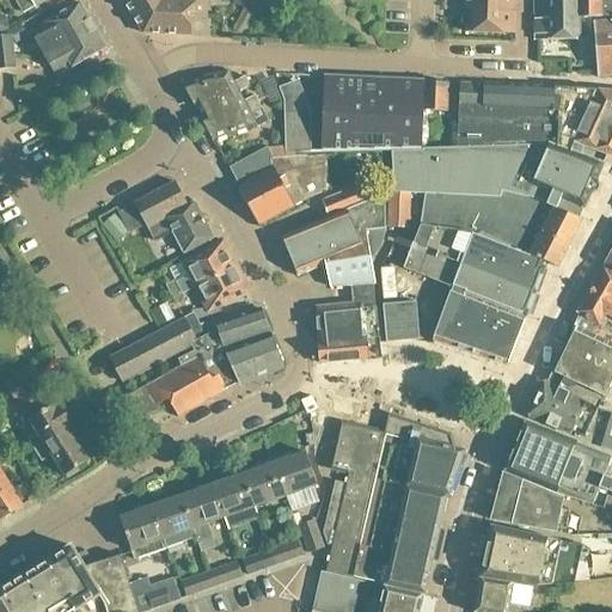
[(14,0),(23,14),(37,6),(47,0),(14,0)]
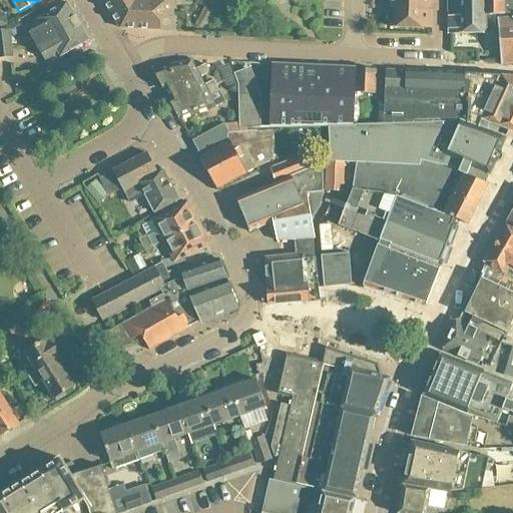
[(103,0),(120,27),(135,0),(103,0)]
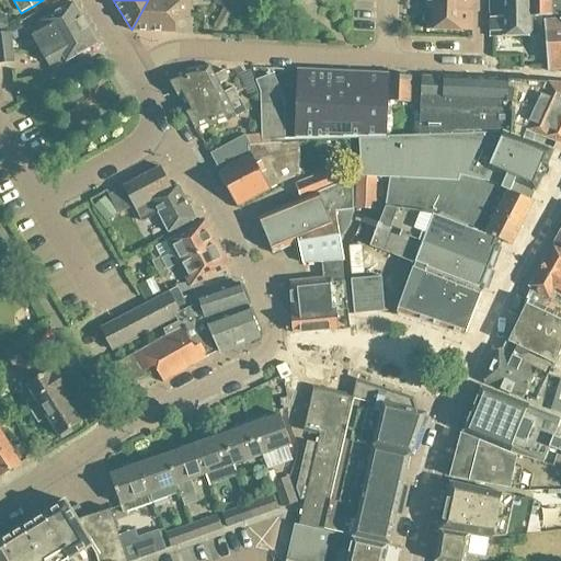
[(148,0),(132,30),(174,31),(175,15),(190,15),(191,0),(148,0)]
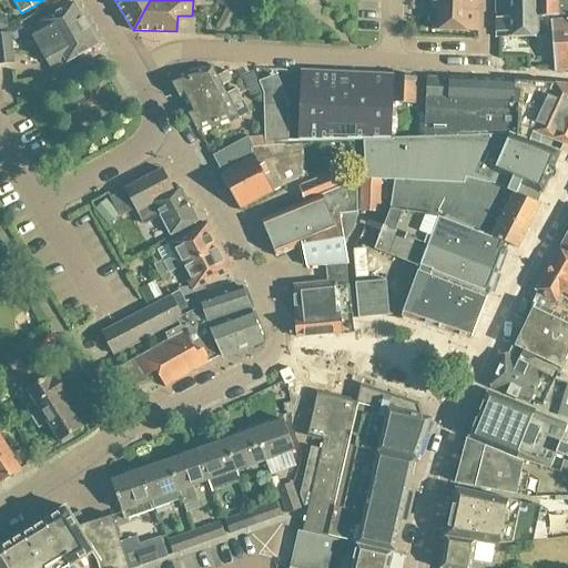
[(433,0),(432,29),(478,31),(478,0),(433,0)]
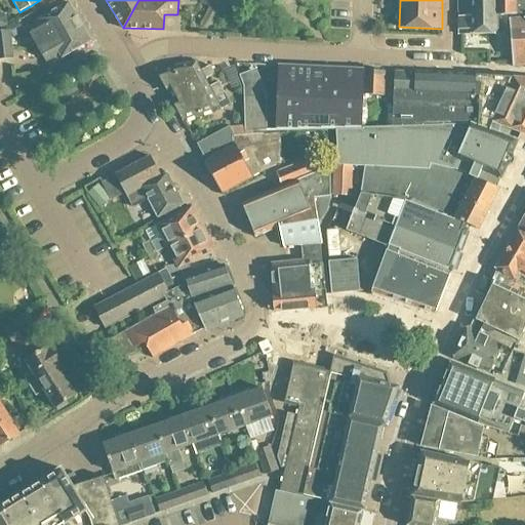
[(524,0),(457,0),(458,35),(498,34),(497,15),(516,14),(516,13),(524,14),(524,0)]
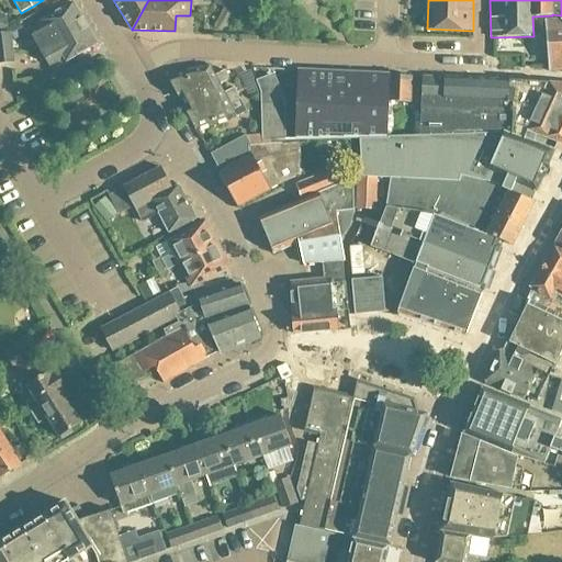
[(75,3),(44,21),(45,22),(30,31),(38,47),(54,38),(67,32),(69,35),(87,25),(75,3)]
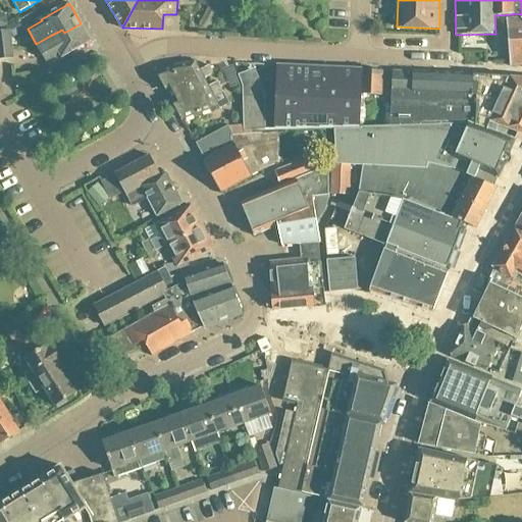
[(521,16),(507,18),(510,66),(521,65),(521,16)]
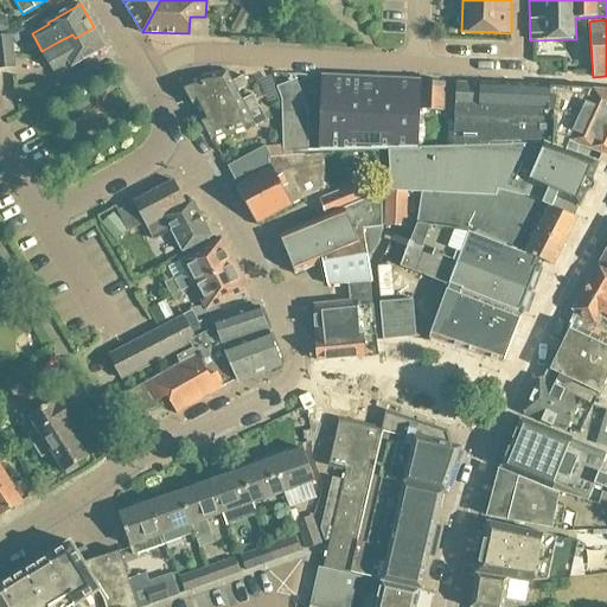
[(20,23),(8,30),(17,43),(29,36),(20,23)]
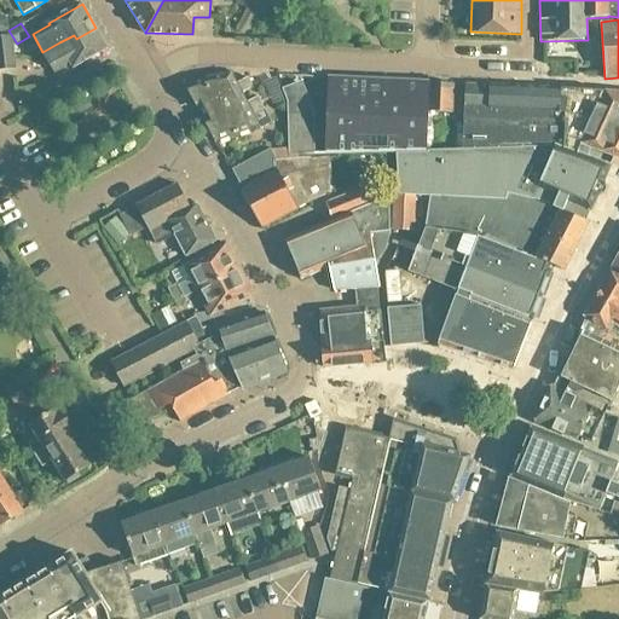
[(108,48),(96,28),(76,39),(74,35),(59,42),(42,52),(55,74),(71,63),(74,68),(108,48)]
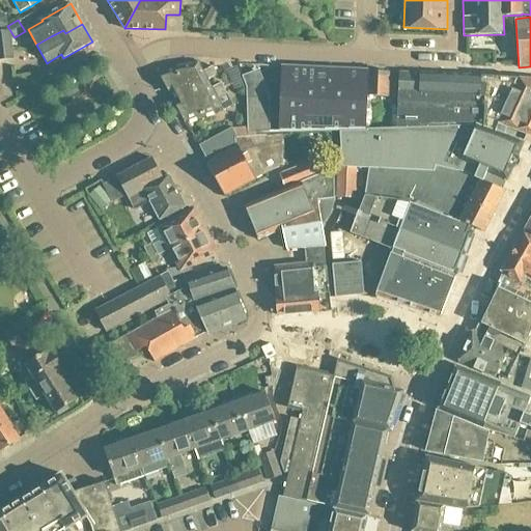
[(10,30),(1,32),(0,31),(0,60),(14,59),(10,30)]
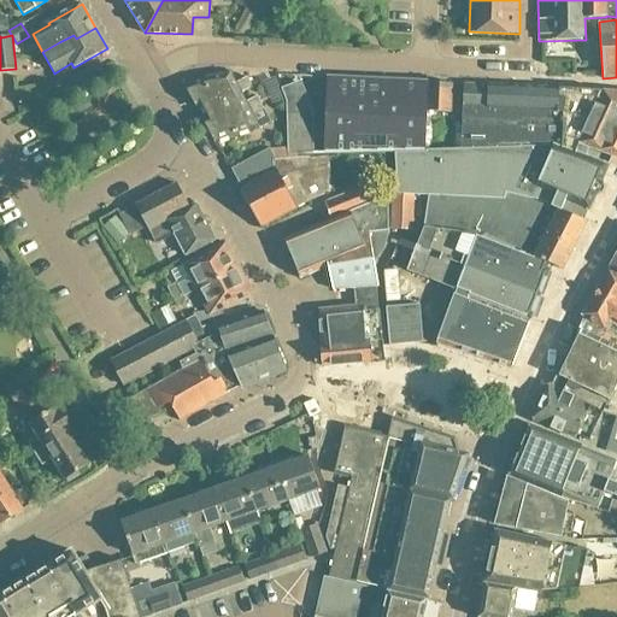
[(207,76),(199,78),(186,83),(200,111),(244,95),(241,90),(252,84),(247,75),(236,81),(231,72),(217,75),(207,76)]
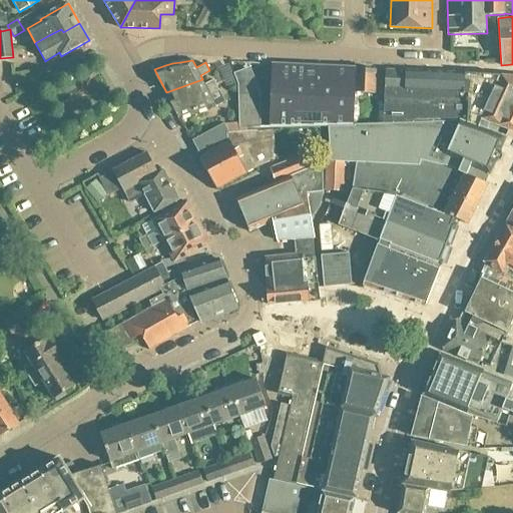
[(273,64),(272,125),(352,124),(353,68),(273,64)]
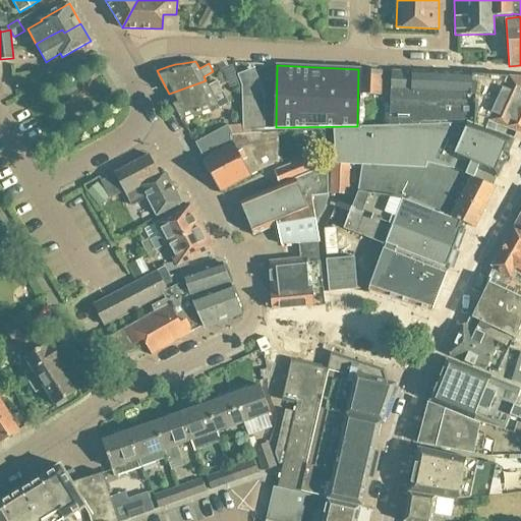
[(389,88),(387,108),(465,114),(466,114),(468,94),(468,91),(480,92),(481,74),(410,69),(390,68),(388,88),(389,88)]
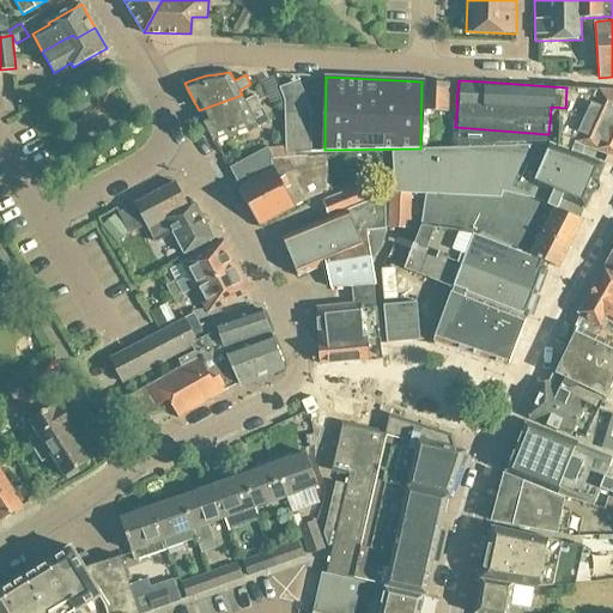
[(447,82),(424,82),(423,110),(445,110),(447,82)]
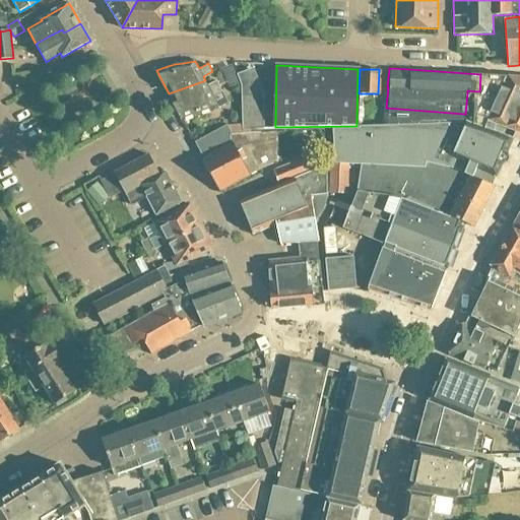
[(464,114),(463,121),(468,121),(484,127),(486,121),(485,121),(495,96),(496,93),(484,92),(485,74),(480,74),(479,91),(467,90),(467,93),(465,114),(464,114)]
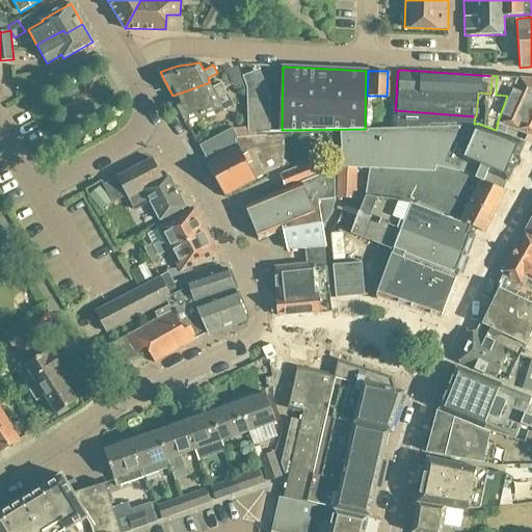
[(531,78),(497,76),(496,95),(507,96),(506,99),(509,100),(507,103),(531,111),(531,78)]
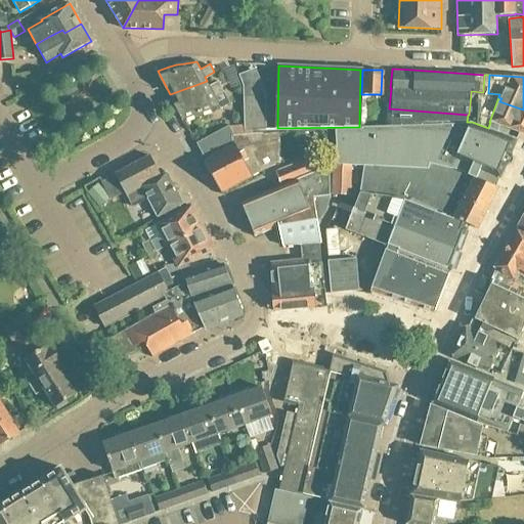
[(207,81),(170,94),(183,118),(220,105),(215,96),(224,91),(218,80),(209,85),(207,81)]
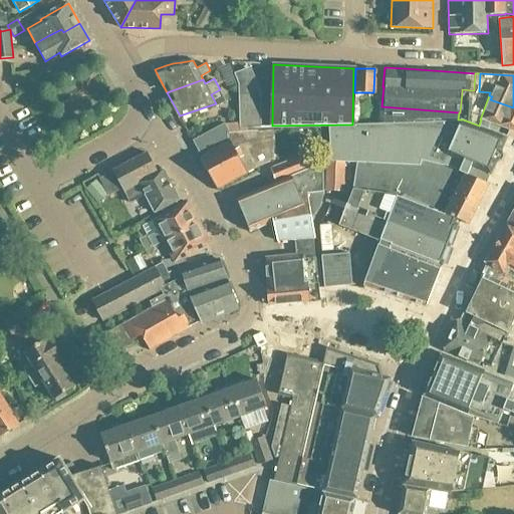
[(259,92),(243,93),(243,126),(260,126),(259,92)]
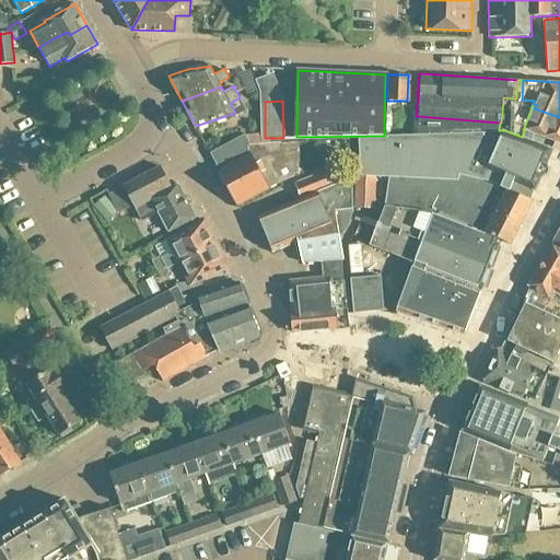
[(533,104),(523,130),(524,130),(559,142),(559,117),(534,108),(536,105),(533,104)]
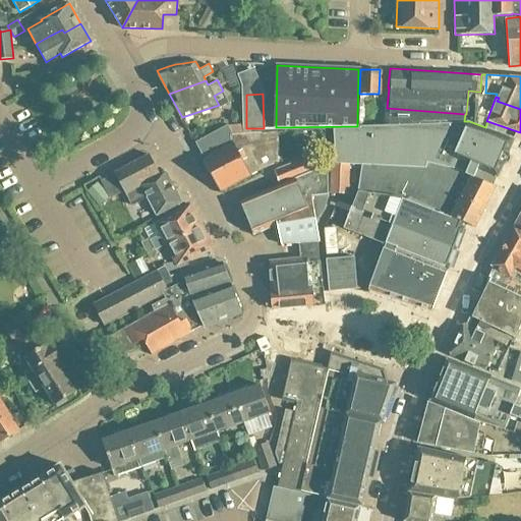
[(451,166),(493,185),(497,177),(513,139),(510,137),(509,138),(498,133),(468,122),(359,125),(359,127),(333,127),(334,162),(360,164),(423,167),(427,162),(450,167),(451,166)]
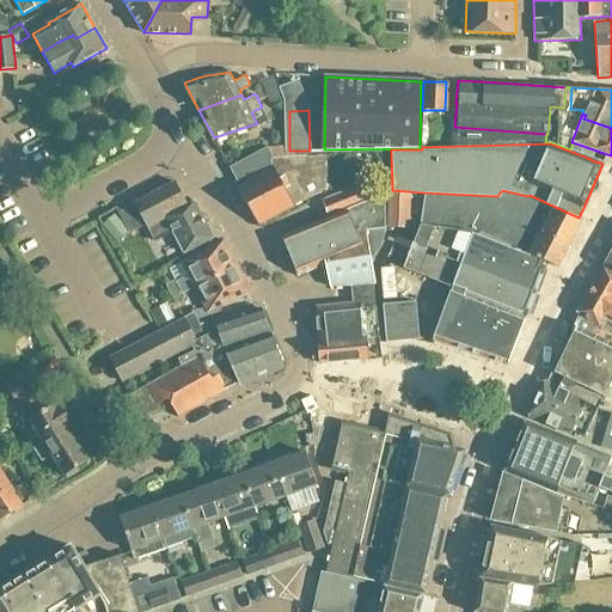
[(240,184),(238,185),(259,224),(305,199),(294,178),(310,177),(310,176),(326,175),(324,155),(306,157),(306,155),(274,159),(268,147),(231,167),(240,184)]
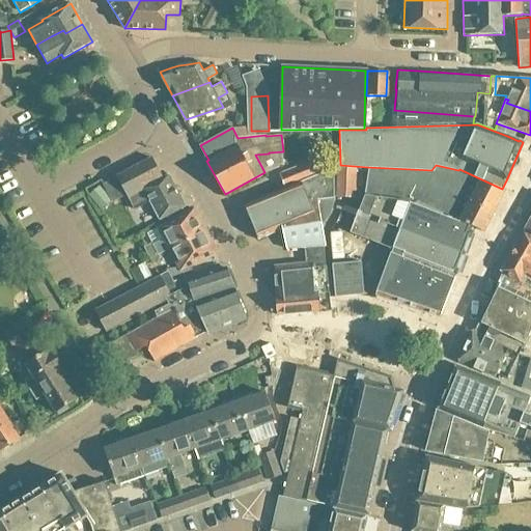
[(152,159),(117,177),(135,211),(150,202),(160,221),(187,206),(169,174),(163,177),(152,159)]
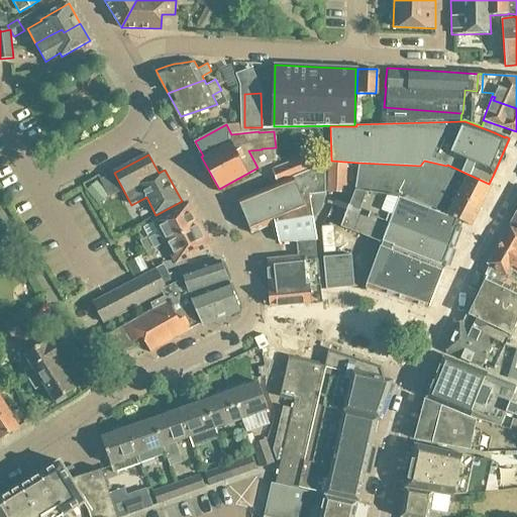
[(278,181),(309,168),(303,154),(272,168),(278,181)]
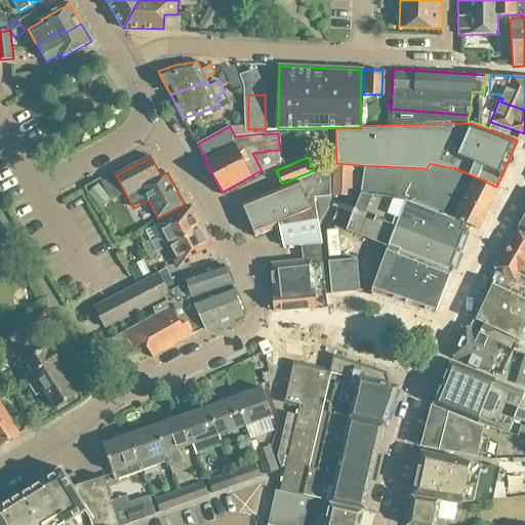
[(314,170),(282,184),(241,202),(255,236),(280,226),(284,244),(301,243),(321,242),(323,242),(320,221),(327,212),(331,196),(331,194),(329,163),(314,170)]
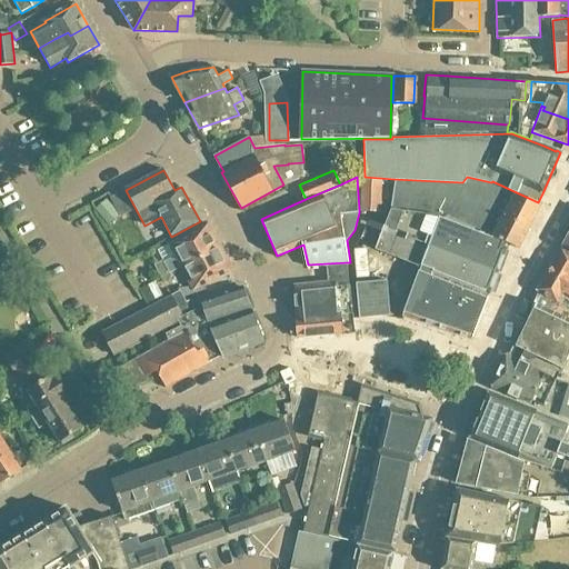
[(393,179),(390,209),(441,217),(448,216),(508,243),(518,248),(541,205),(538,202),(492,181),(491,182),(467,177),(462,182),(393,179)]
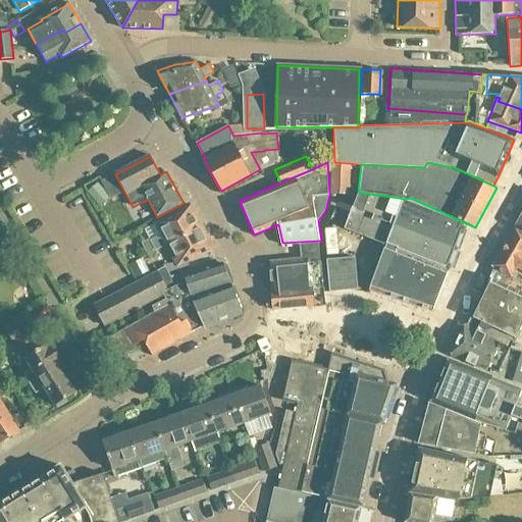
[(330,164),(329,194),(350,195),(351,165),(330,164)]
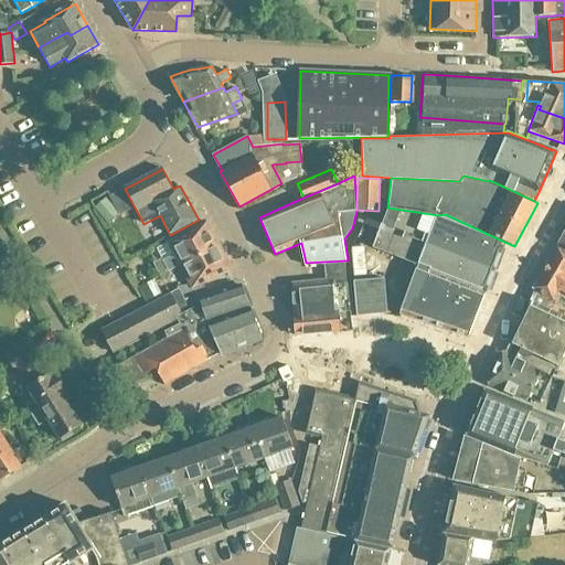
[(438,215),(387,208),(380,227),(400,235),(400,233),(493,270),(504,242),(445,214),(438,215)]
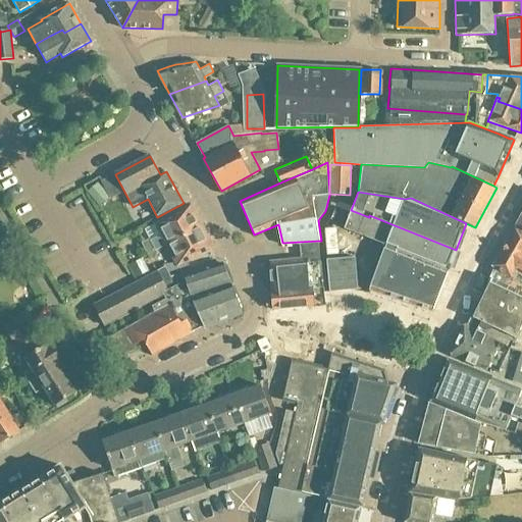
[(159,236),(151,241),(143,245),(148,255),(156,251),(165,247),(202,226),(191,206),(154,226),(159,236)]
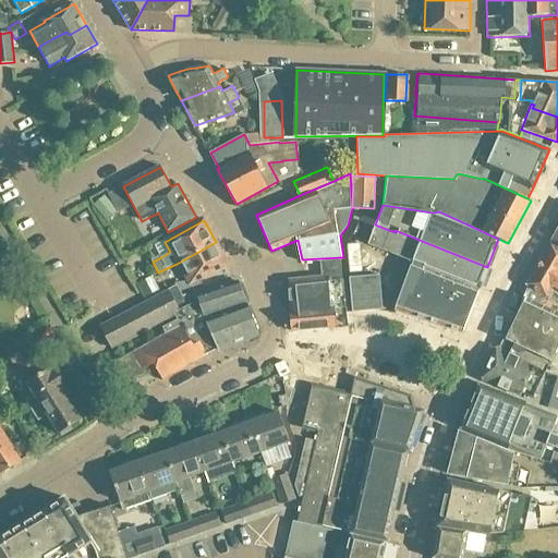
[(395,232),(375,225),(368,244),(413,261),(413,259),(425,264),(424,267),(477,289),(487,267),(395,230),(395,232)]
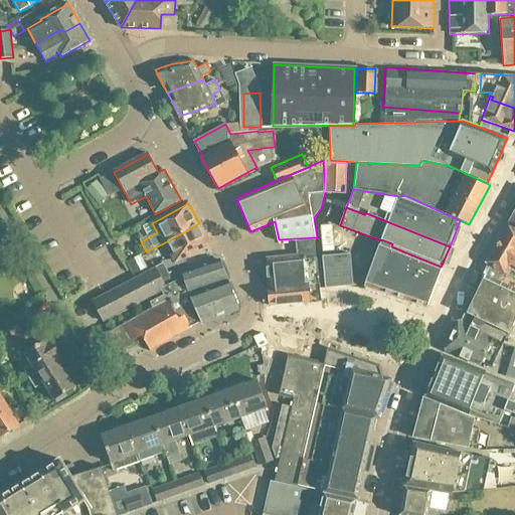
[(199,223),(163,243),(174,264),(210,244),(199,223)]
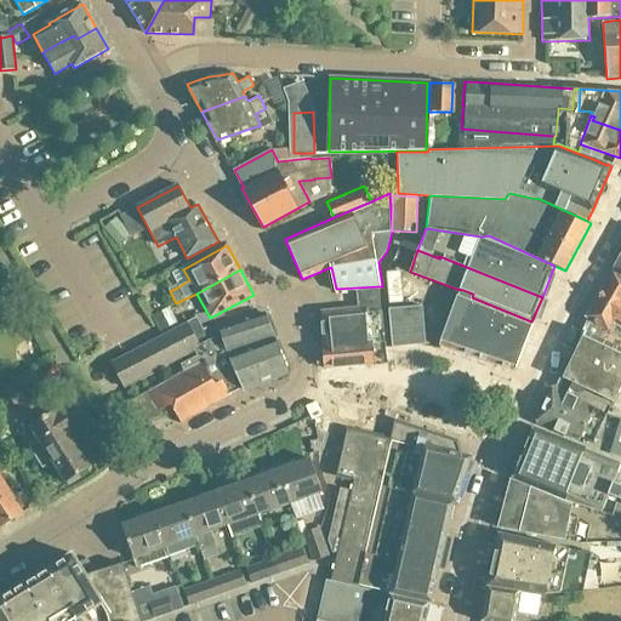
[(620,273),(616,271),(614,274),(611,272),(586,317),(620,340),(620,273)]
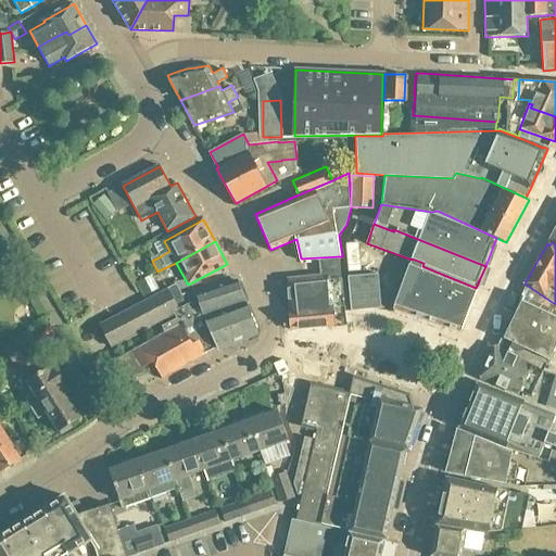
[(361,270),(358,243),(346,244),(349,272),(361,270)]
